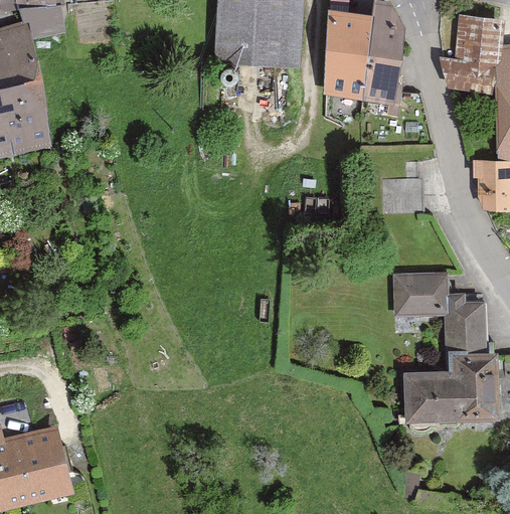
[(11,0),(12,11),(56,7),(55,0),(11,0)]
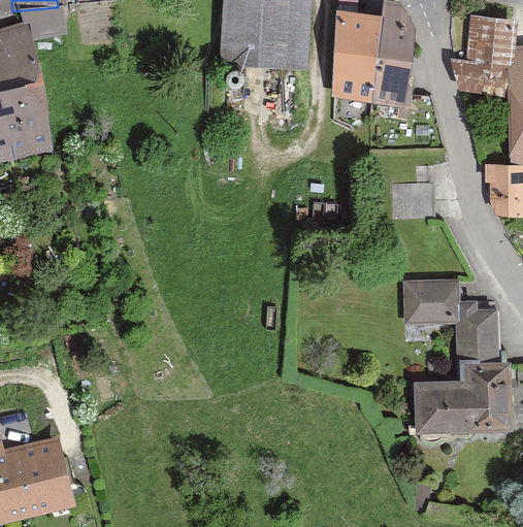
[(221,0),(219,65),(309,70),(312,0),(221,0)]
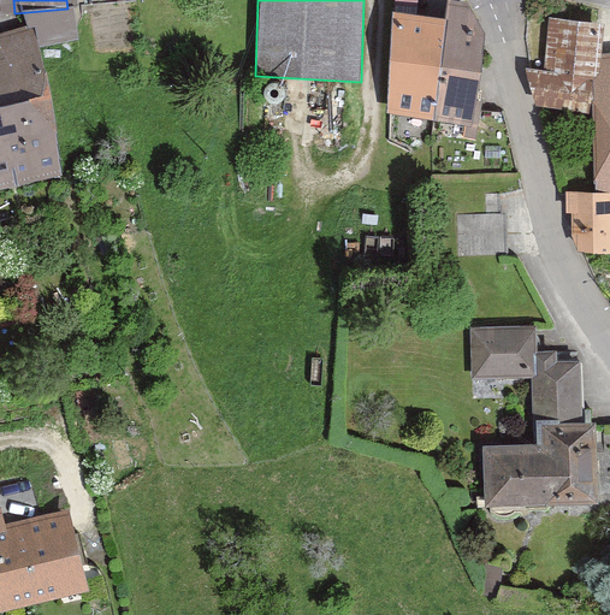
[(438,120),(474,123),(487,31),(466,0),(449,0),(448,19),(438,120)]
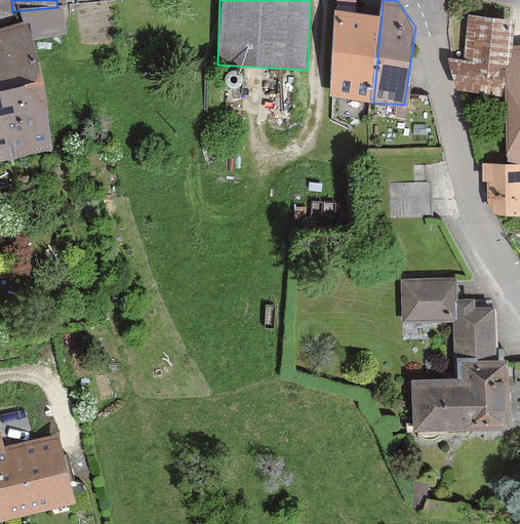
[(373,103),(382,16),(334,11),(326,97),(373,103)]
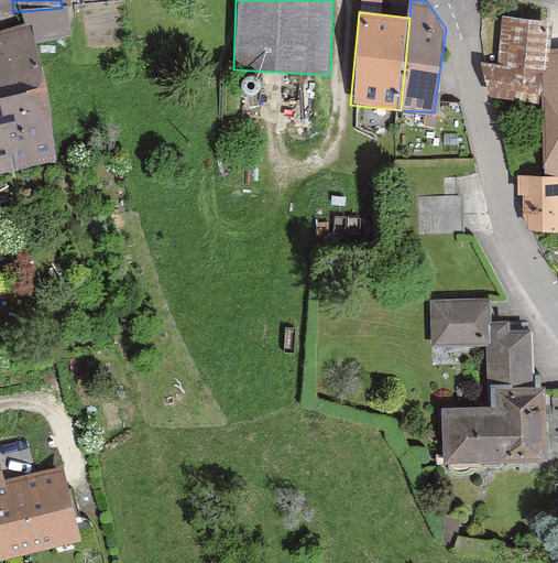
[(495,62),(548,71),(554,50),(554,21),(499,17),(495,62)]
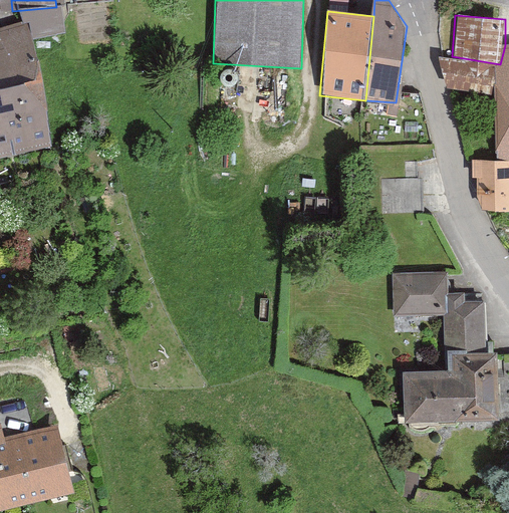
[(0,157),(53,150),(35,34),(0,39),(0,157)]
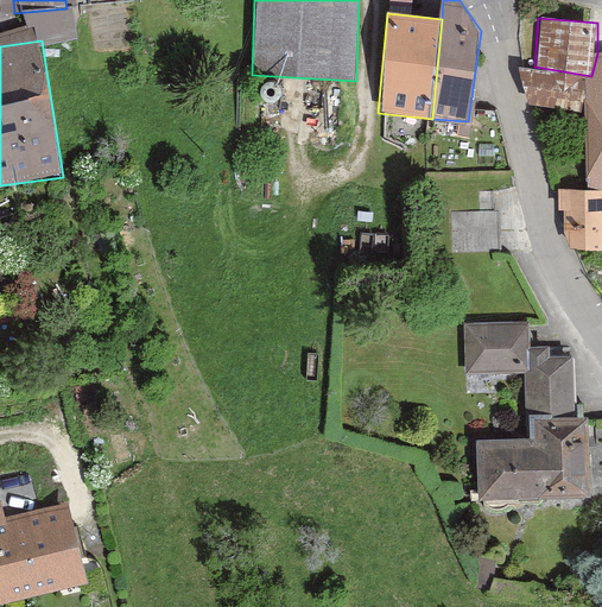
[(588,139),(601,138),(601,54),(597,54),(591,76),(588,109),(588,139)]
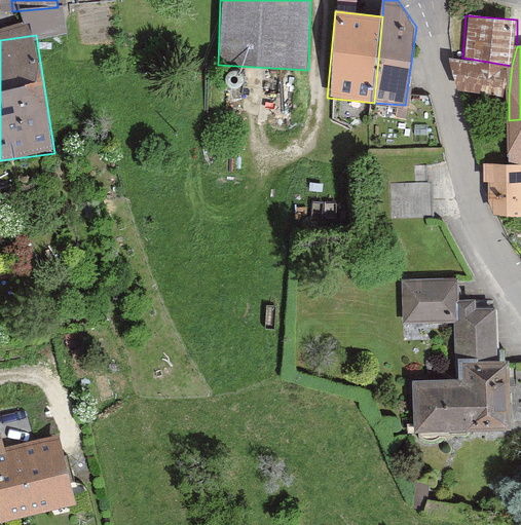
[(509,95),(512,66),(462,58),(450,60),(457,95),(509,95)]
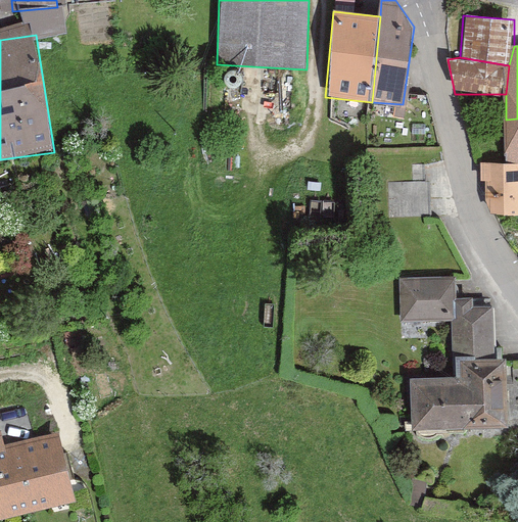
[(226,86),(229,87),(233,86),(236,84),(238,82),(239,78),(239,75),(237,70),(234,68),(231,67),(227,67),(224,69),(222,73),(221,77),(221,80),(223,83),(226,86)]
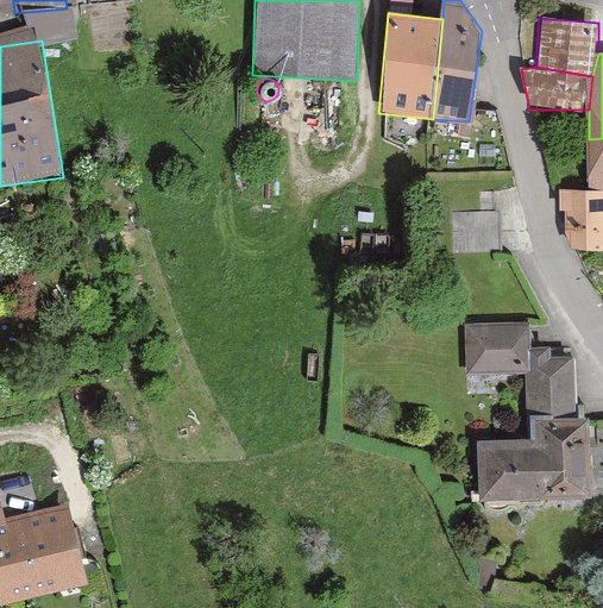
[(602,138),(589,139),(588,187),(602,187),(602,138)]
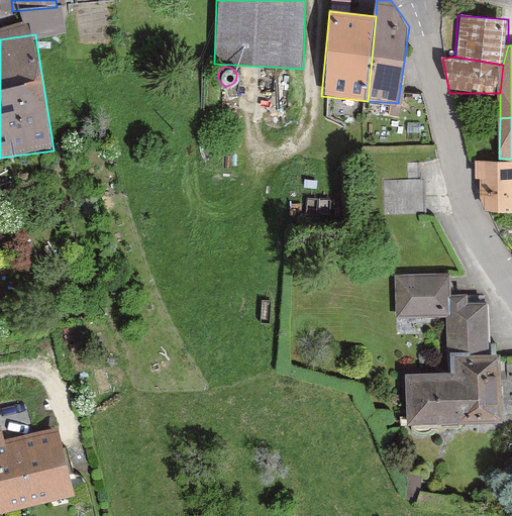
[(511,159),(499,159),(473,158),(477,185),(488,211),(511,211),(511,159)]
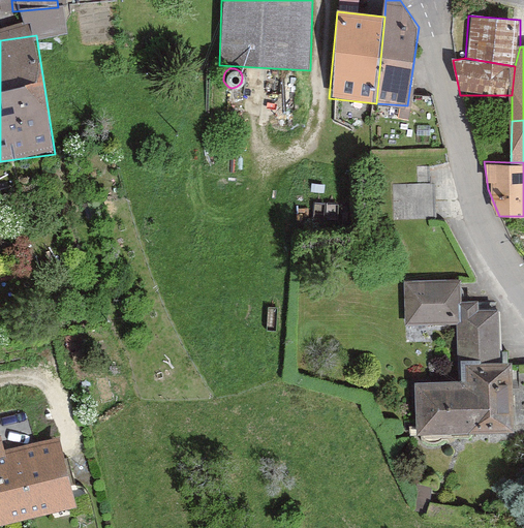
[(433,220),(432,183),(389,184),(391,222),(433,220)]
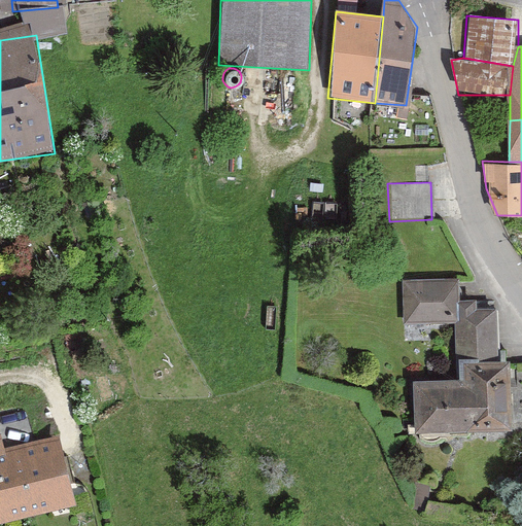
[(458,279),(402,280),(403,322),(453,321),(454,361),(463,361),(464,377),(412,380),(415,433),(514,427),(511,357),(498,358),(497,307),(477,307),(476,299),(459,300),(458,279)]
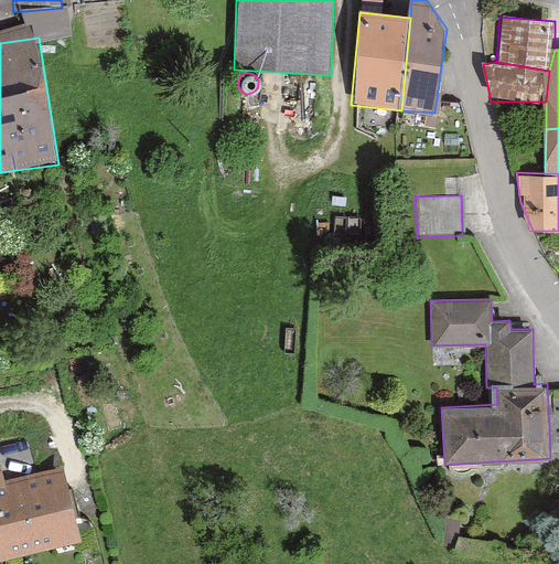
[(0,559),(79,539),(62,469),(4,483),(0,467),(0,559)]
